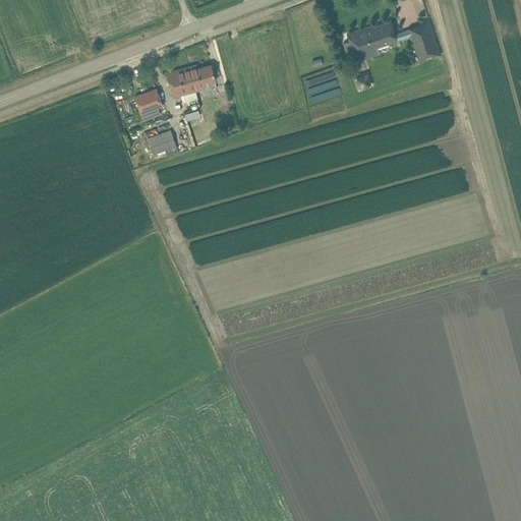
[(407,29),(419,62),(441,55),(428,18),(419,21),(420,24),(407,29)]
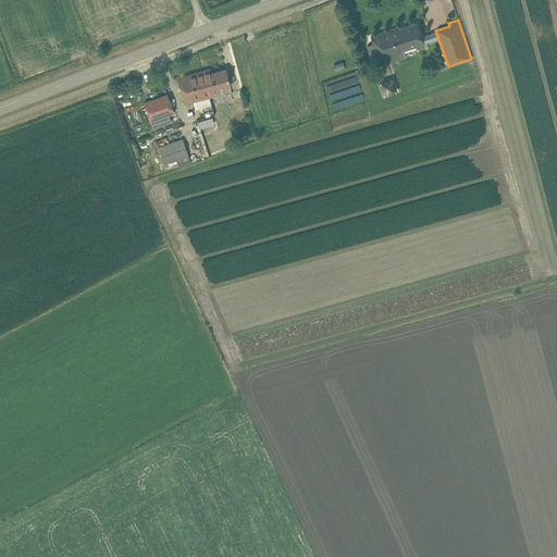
[(423,42),(421,37),(417,23),(398,29),(397,27),(371,36),(373,44),(367,46),(372,61),(424,42),(423,42)]
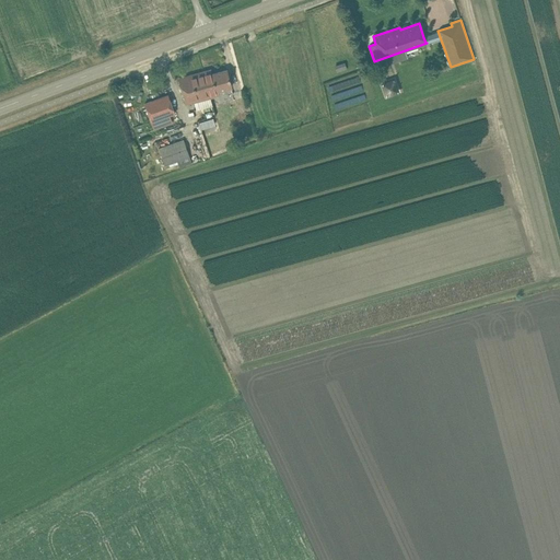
[(203,71),(210,97),(218,95),(217,91),(232,86),(228,70),(212,73),(210,70),(203,71)]
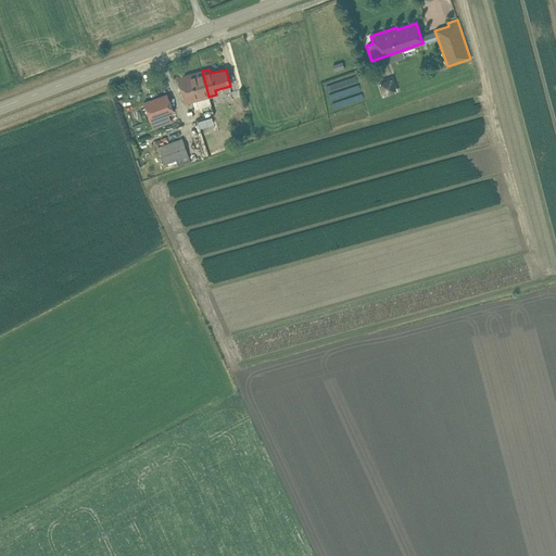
[(178,77),(185,103),(209,97),(202,71),(178,77)]
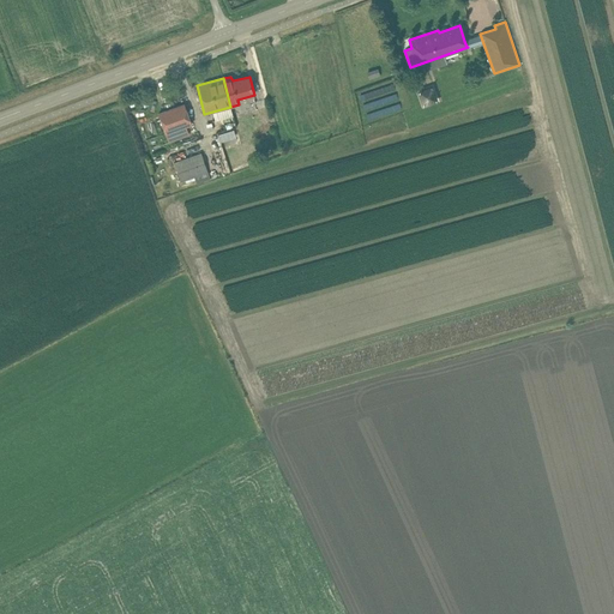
[(417,89),(422,107),(438,103),(433,85),(417,89)]
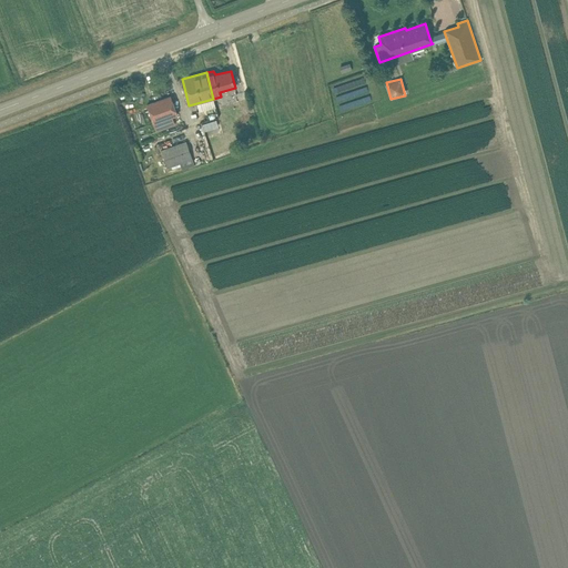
[(174,123),(172,117),(176,114),(170,97),(146,104),(156,130),(174,123)]
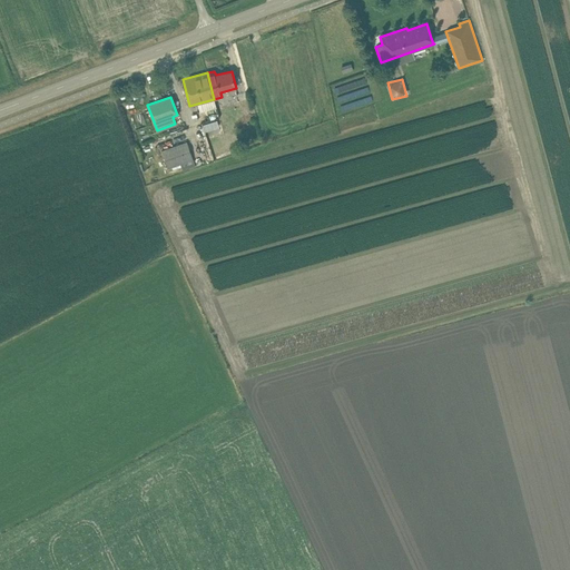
[(227,115),(225,106),(217,108),(219,117),(227,115)]
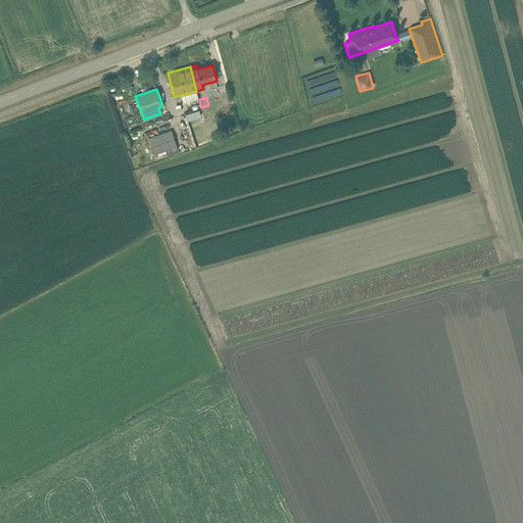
[(214,137),(208,122),(188,129),(194,144),(214,137)]
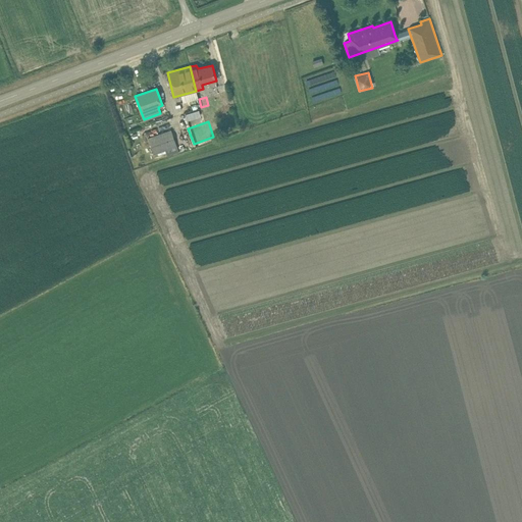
[(179,152),(171,129),(148,139),(154,154),(165,150),(167,156),(179,152)]
